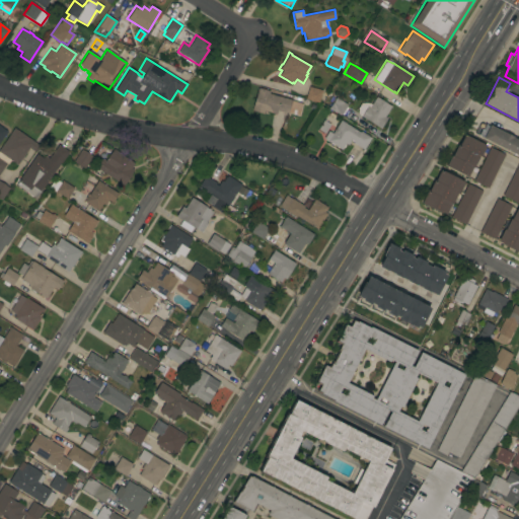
[(322,90),(318,102),(305,98),(309,86),(322,90)]
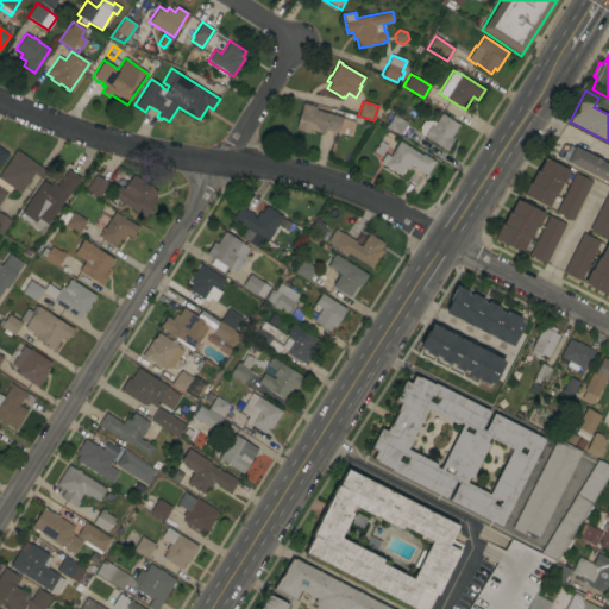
[(302,102),(316,107),(315,110),(355,121),(351,137),(325,130),(324,133),(309,130),(308,133),(295,130),(302,102)]
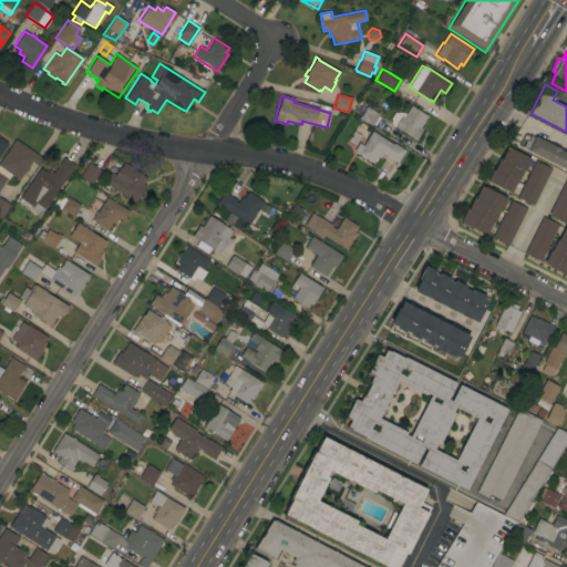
[(360,117),(363,112),(359,110),(362,105),(367,107),(367,106),(380,114),(379,115),(380,116),(374,125),(373,124),(372,126),(360,117)]
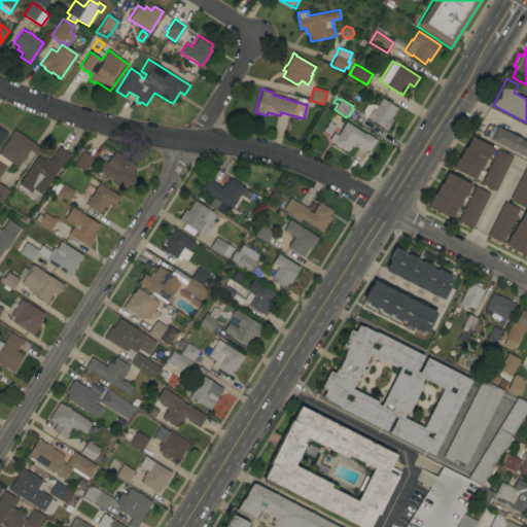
[(366,117),(373,107),(375,109),(382,98),(397,107),(390,118),(393,119),(386,131),(366,117)]
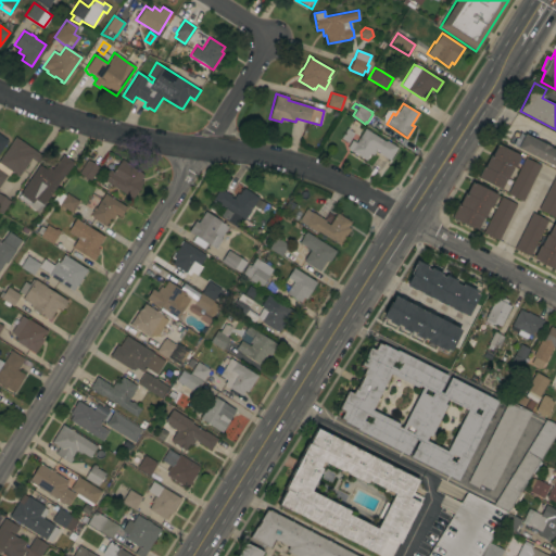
[(369,124),(374,117),(383,124),(380,130),(369,124)]
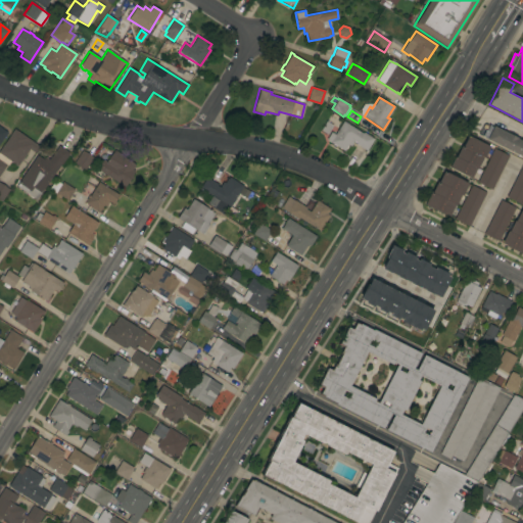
[(319,130),(325,120),(333,125),(327,135),(319,130)]
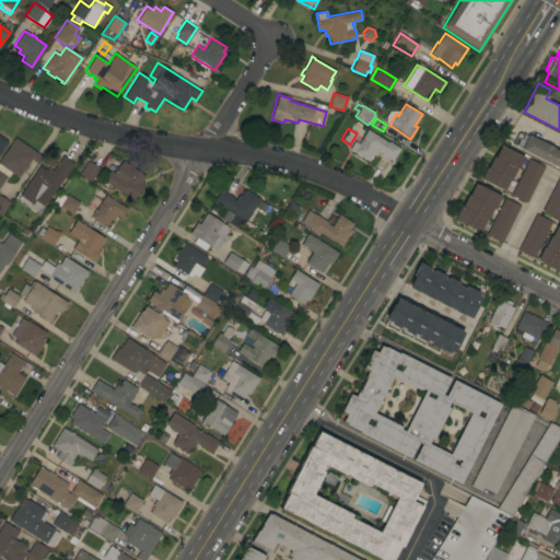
[(388,142),(388,141),(400,149),(393,161),(381,154),(382,152),(378,151),(375,156),(373,154),(369,162),(349,149),(354,141),(359,143),(368,129),(388,142)]
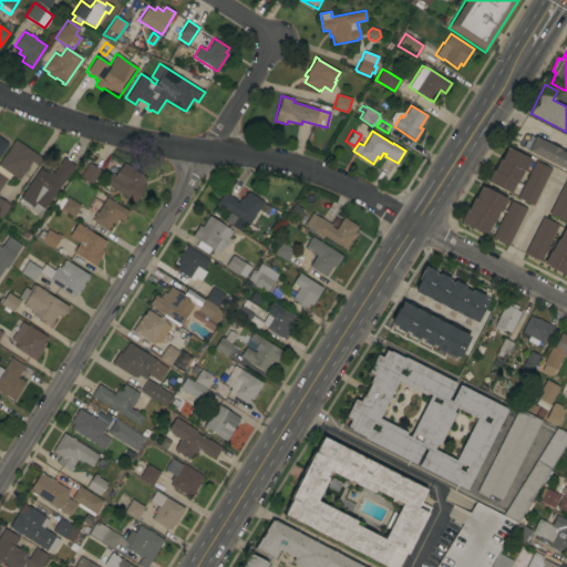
[(566,171),(527,151),(528,150),(523,146),(525,141),(527,142),(531,135),(550,145),(550,144),(562,150),(560,151),(564,152),(565,151),(566,152),(566,171)]
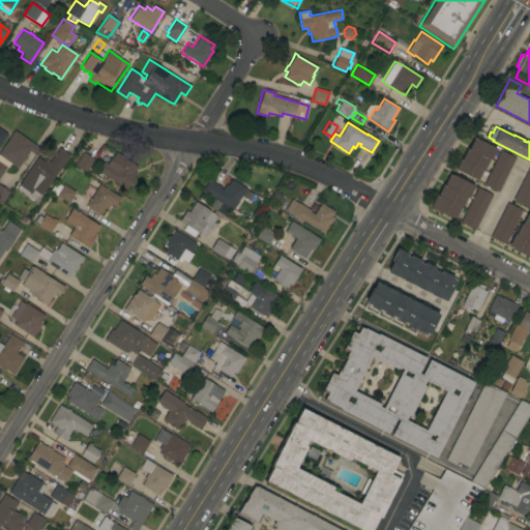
[(40,148),(35,155),(29,151),(18,168),(10,164),(7,168),(6,167),(0,176),(0,150),(15,130),(40,148)]
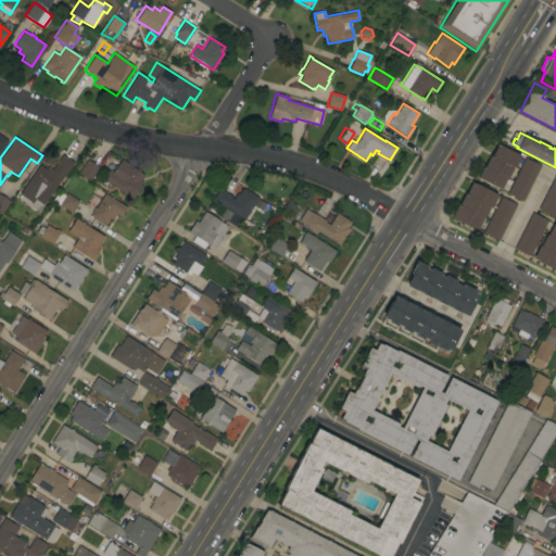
[(478,178),(483,166),(484,167),(490,155),(492,155),(496,146),(498,147),(500,146),(520,155),(515,167),(513,167),(507,178),(506,178),(501,190),(478,178)]
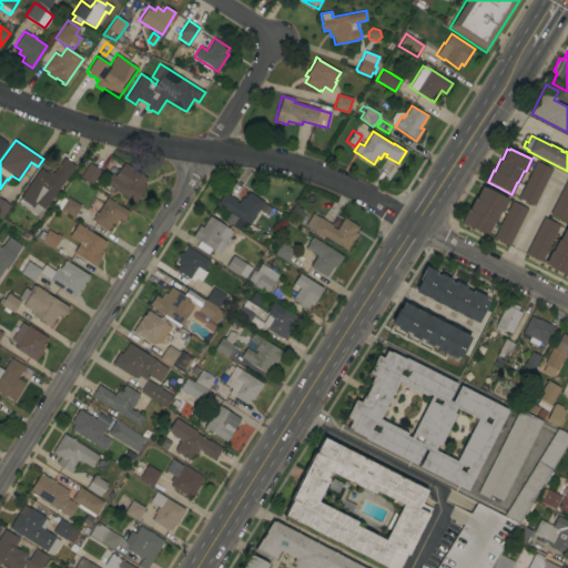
[(67,179),(66,178),(44,210),(43,209),(39,216),(20,203),(22,200),(20,199),(40,168),(47,173),(49,170),(53,173),(56,169),(56,170),(63,158),(75,166),(67,179)]
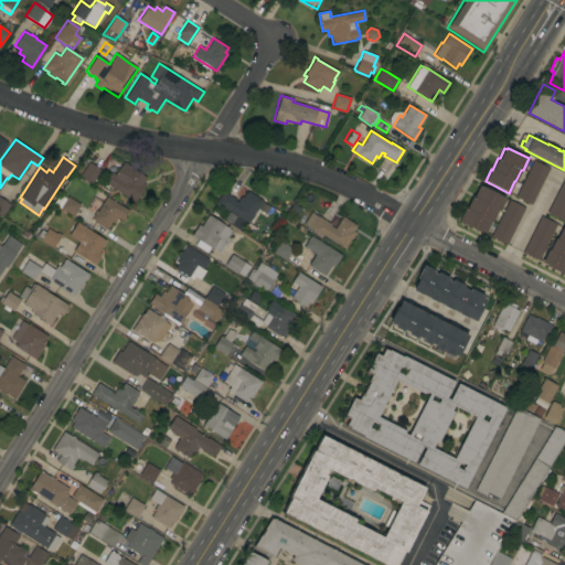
[(534,160),(550,168),(531,204),(515,196),(534,160)]
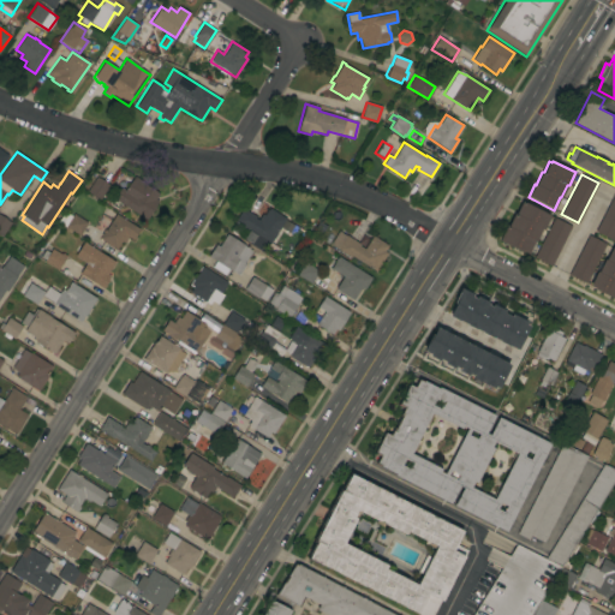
[(96,177),(109,185),(100,199),(87,191),(96,177)]
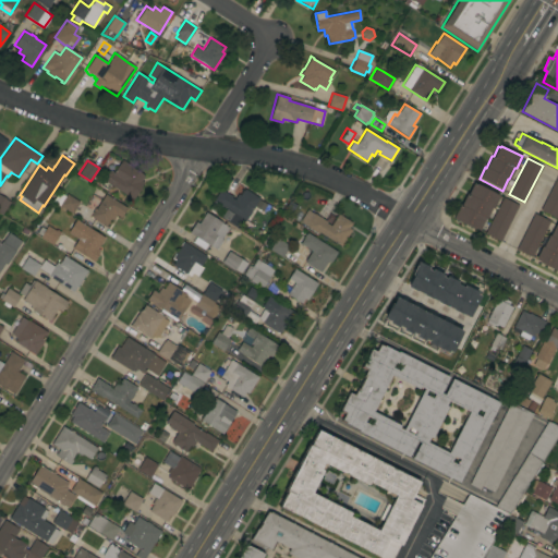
[(104,181),(110,170),(113,172),(121,160),(144,176),(141,181),(144,182),(132,199),(104,181)]
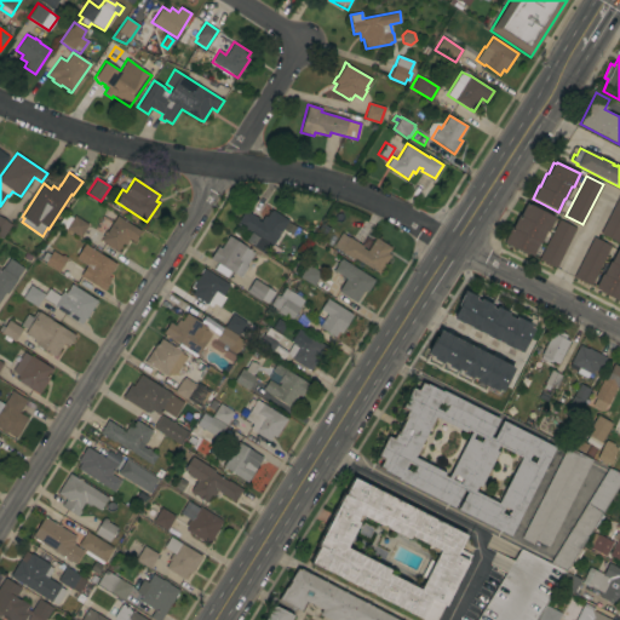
[(619,194),(619,236),(618,241),(601,233),(619,194)]
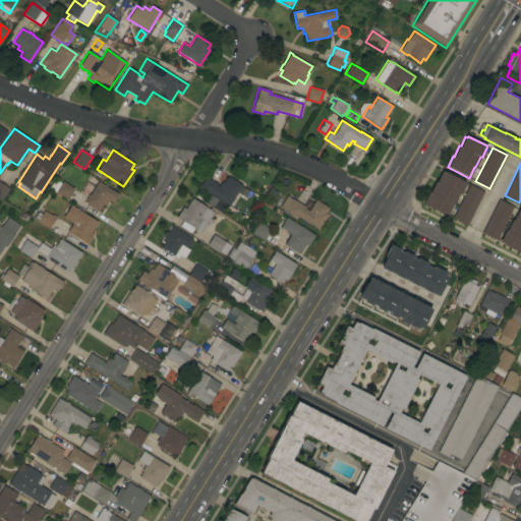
[(460,194),(459,193),(454,205),(452,204),(447,215),(423,204),(428,191),(430,191),(436,181),(437,181),(442,171),(466,182),(460,194)]
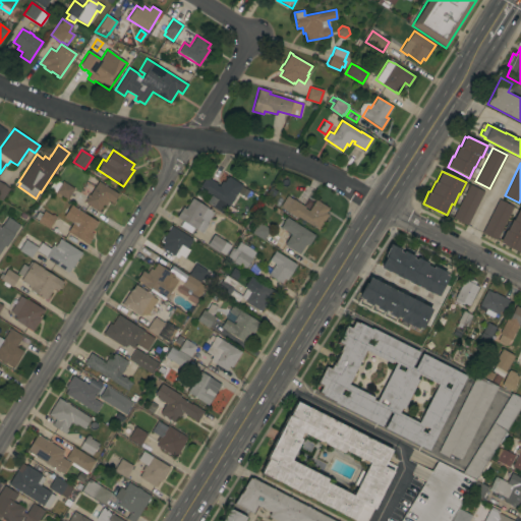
[(229,206),(228,206),(223,214),(213,207),(218,198),(210,193),(209,195),(198,188),(206,176),(217,183),(216,184),(219,186),(222,181),(224,182),(225,182),(224,181),(227,177),(227,178),(228,176),(242,185),(229,206)]
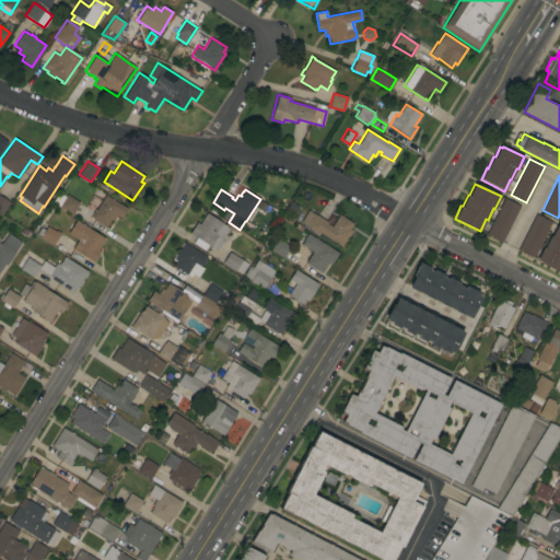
[(80,202),(72,214),(53,202),(59,193),(66,197),(67,195),(80,202)]
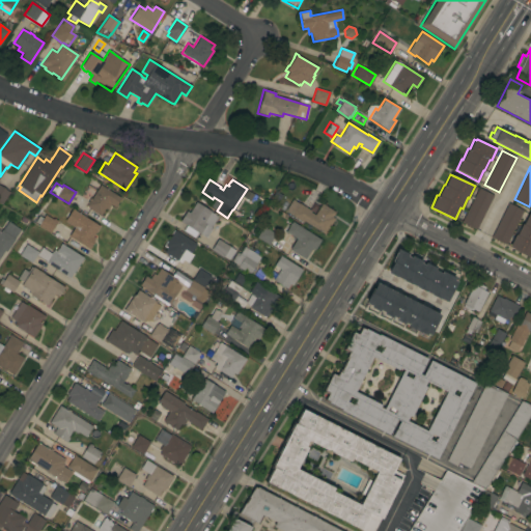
[(120,198),(114,207),(110,204),(103,217),(86,206),(87,204),(86,203),(88,201),(89,202),(100,185),(120,198)]
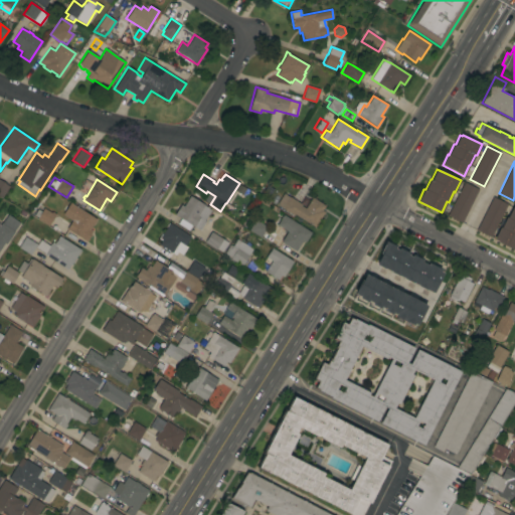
[(0,180),(9,186),(2,198),(0,196),(0,180)]
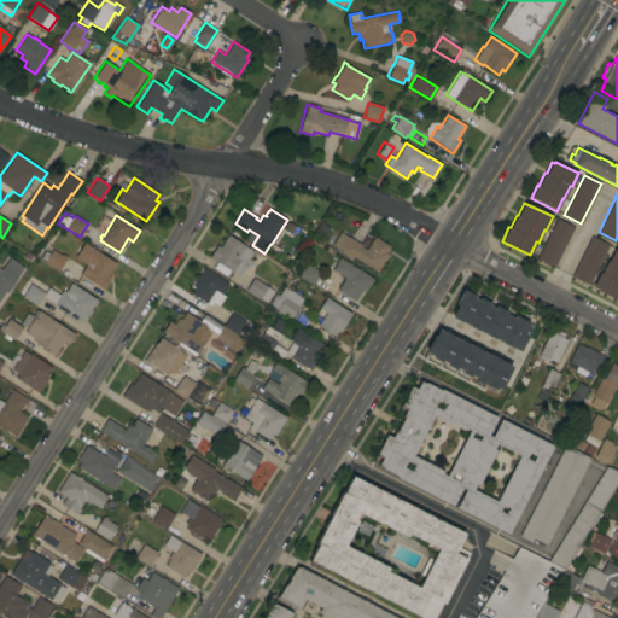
[(101,233),(95,229),(103,217),(109,221),(101,233)]
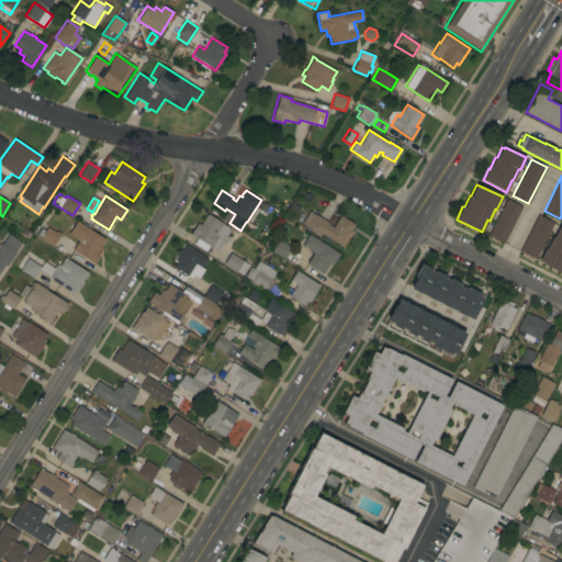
[(504,243),(487,235),(506,199),(523,206),(504,243)]
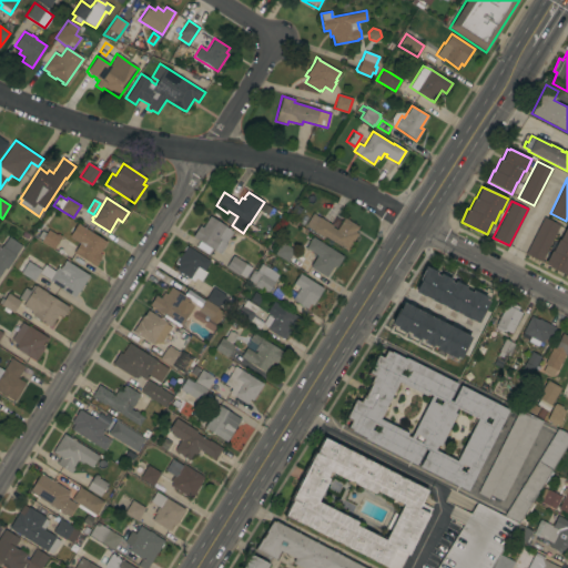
[(229,212),(236,217),(232,225),(224,220),(229,212)]
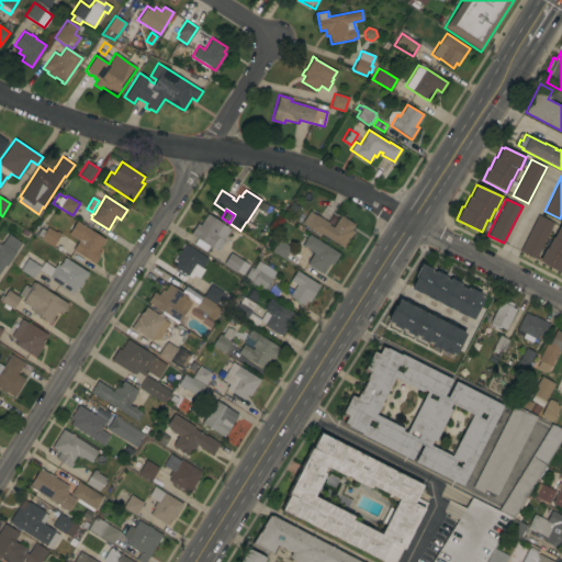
[(322,234),(321,235),(310,228),(310,227),(302,223),(310,211),(316,216),(317,215),(328,223),(328,224),(333,227),(340,215),(355,224),(351,229),(353,232),(344,248),(322,234)]
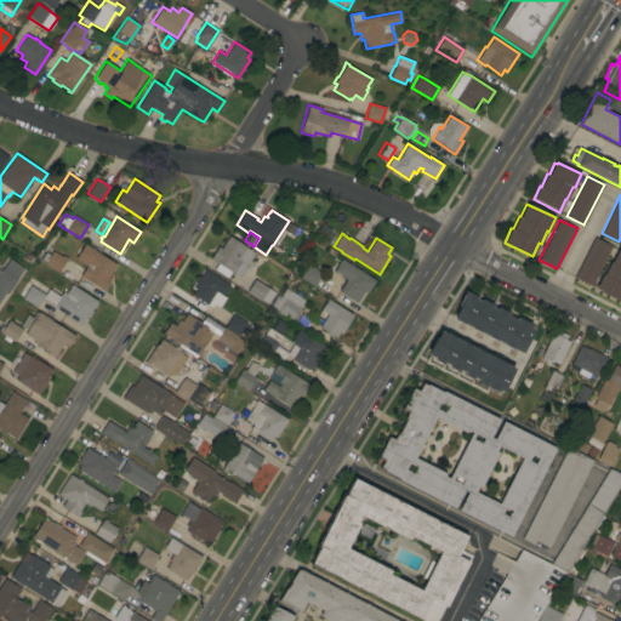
[(214,269),(217,263),(210,258),(218,246),(221,249),(229,237),(246,248),(255,254),(246,266),(248,267),(240,278),(231,272),(227,278),(214,269)]
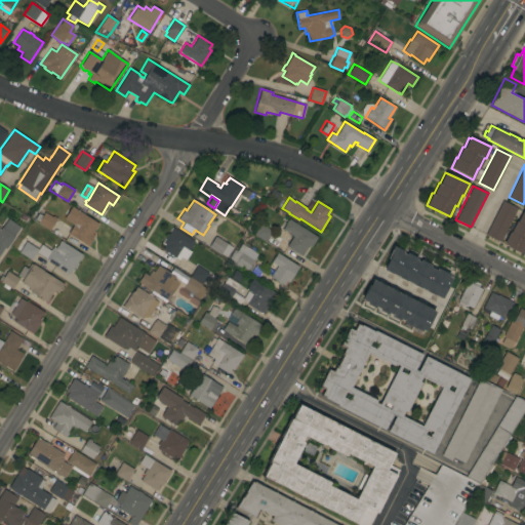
[(502,201),(517,208),(499,242),(485,235),(502,201)]
